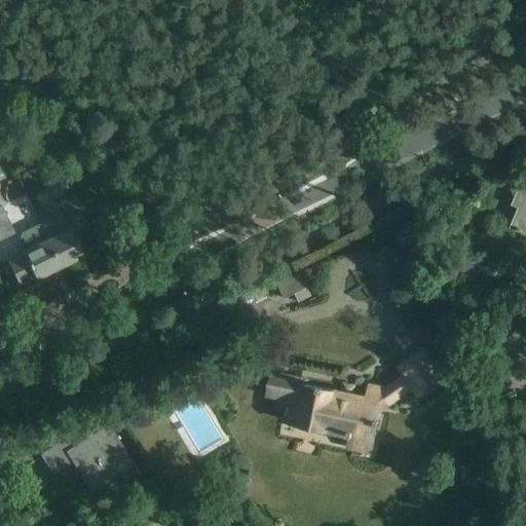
[(47,184),(54,199),(70,192),(63,177),(47,184)]
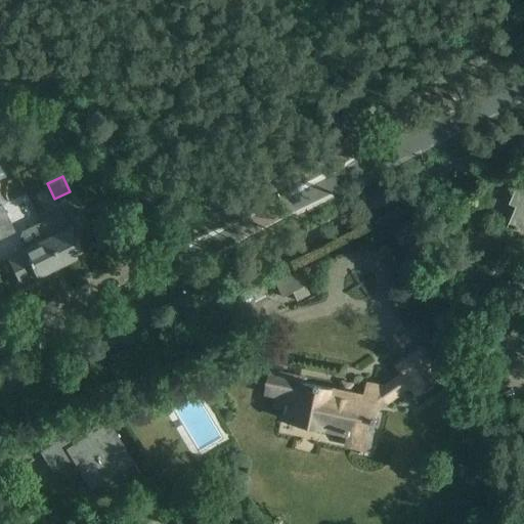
[(510,225),(523,230),(523,190),(518,187),(511,203),(518,206),(510,225)]
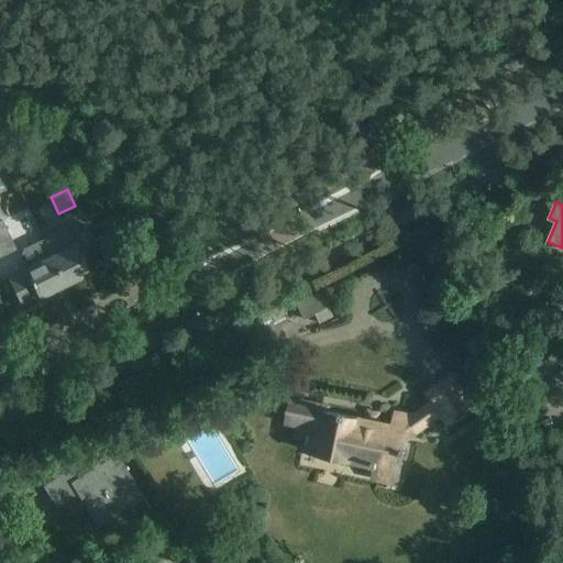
[(0,219),(0,239),(10,233),(2,218),(0,219)]
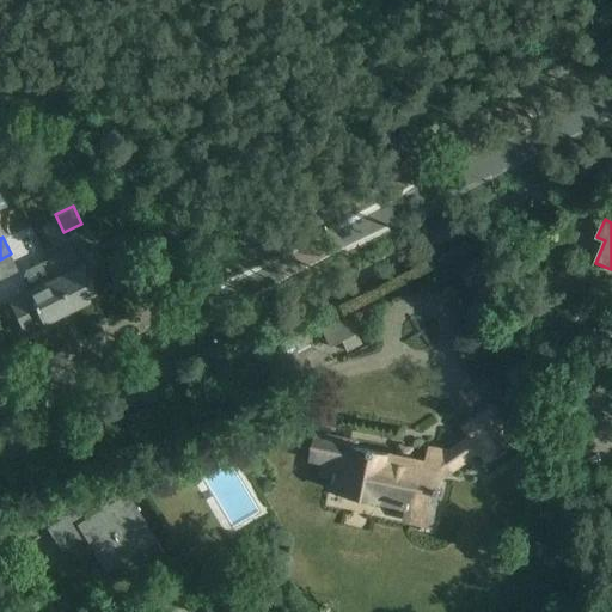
[(126,240),(112,246),(123,268),(136,262),(126,240)]
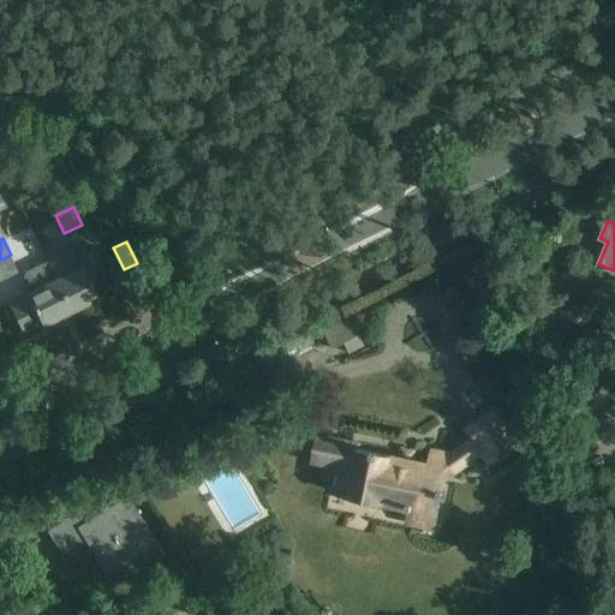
[(57,279),(72,311),(99,298),(91,282),(108,274),(99,252),(95,246),(72,257),(78,268),(57,279)]
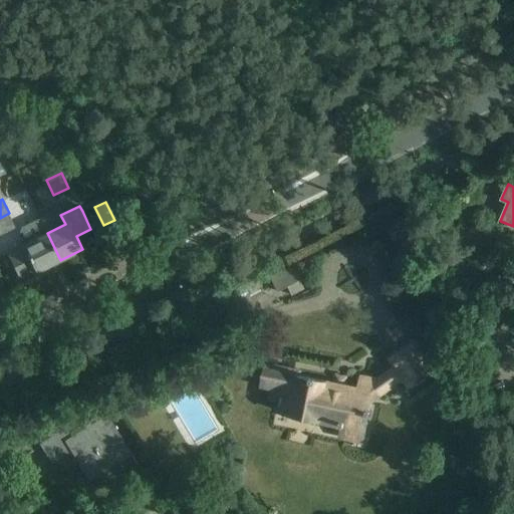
[(60,260),(47,233),(40,218),(29,223),(22,228),(19,237),(22,245),(23,246),(9,253),(20,276),(34,269),(36,272),(60,260)]
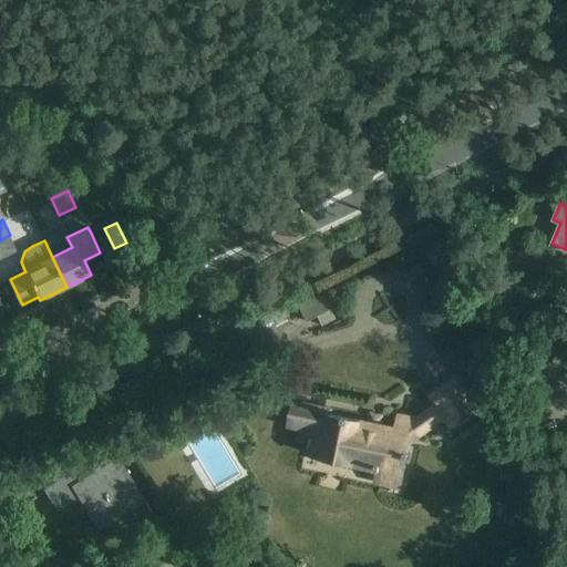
[(431,264),(437,265),(444,263),(445,256),(443,250),(436,248),(430,251),(429,258),(431,264)]
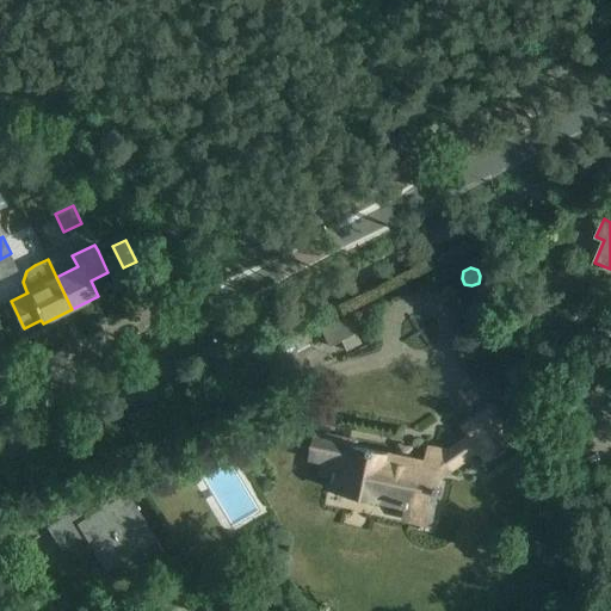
[(321,329),(331,346),(341,341),(346,352),(362,344),(347,316),(321,329)]
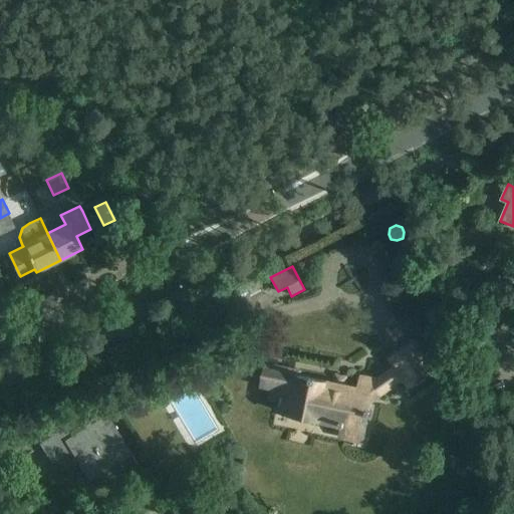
[(396,366),(388,372),(396,383),(404,377),(410,387),(435,368),(416,340),(391,358),(396,366)]
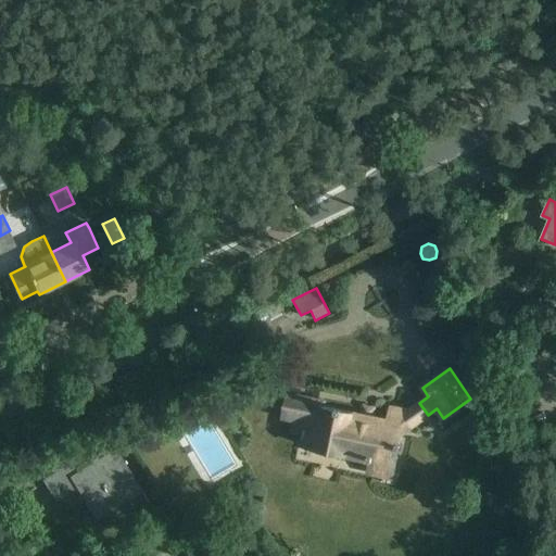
[(290,393),(285,417),(307,422),(303,446),(319,450),(321,454),(336,457),(341,454),(374,462),(371,471),(393,476),(404,425),(412,426),(419,421),(411,408),(409,409),(391,405),(388,419),(325,406),(326,401),(290,393)]
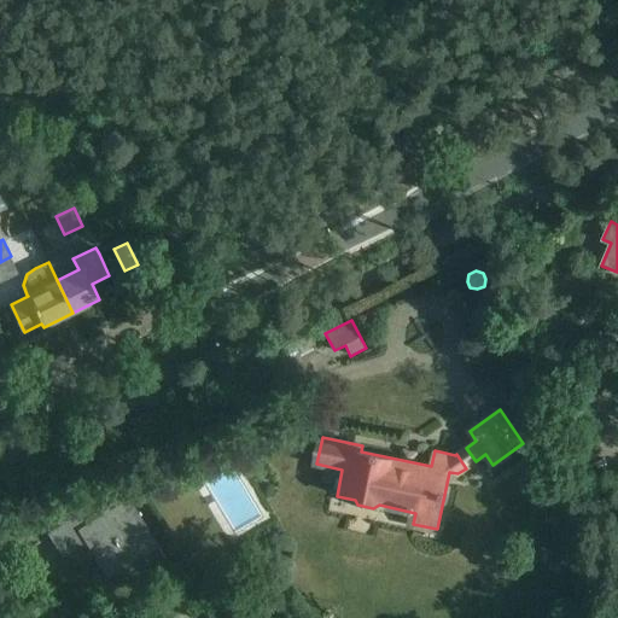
[(175,467),(158,478),(163,488),(181,477),(175,467)]
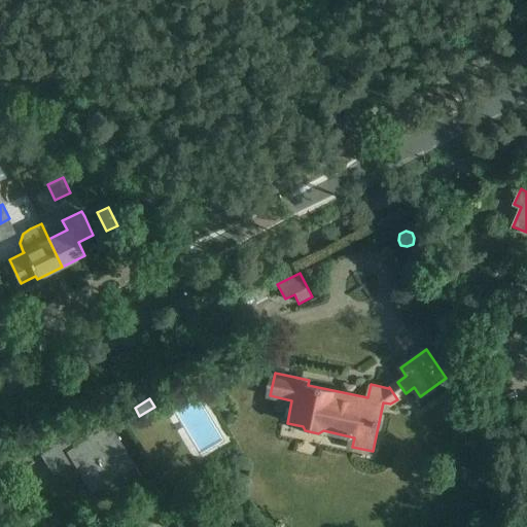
[(91,491),(134,464),(110,424),(74,447),(68,437),(40,455),(54,475),(73,462),(91,491)]
